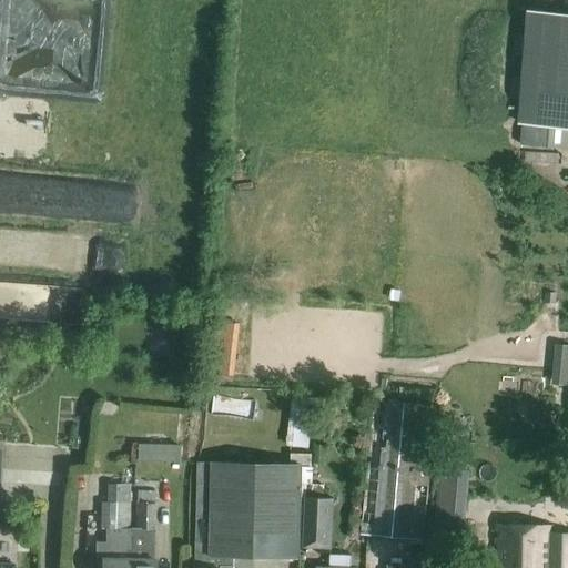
[(567,13),(527,11),(518,125),(521,125),(520,146),(567,150),(567,13)]
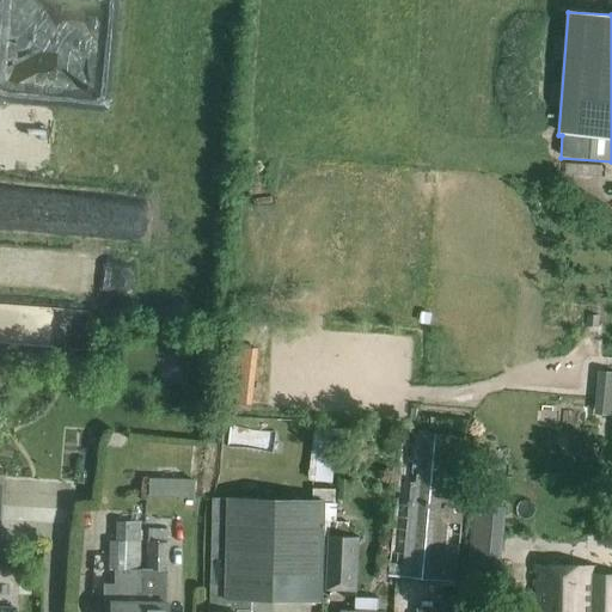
[(0,106),(0,165),(29,165),(29,106),(0,106)]
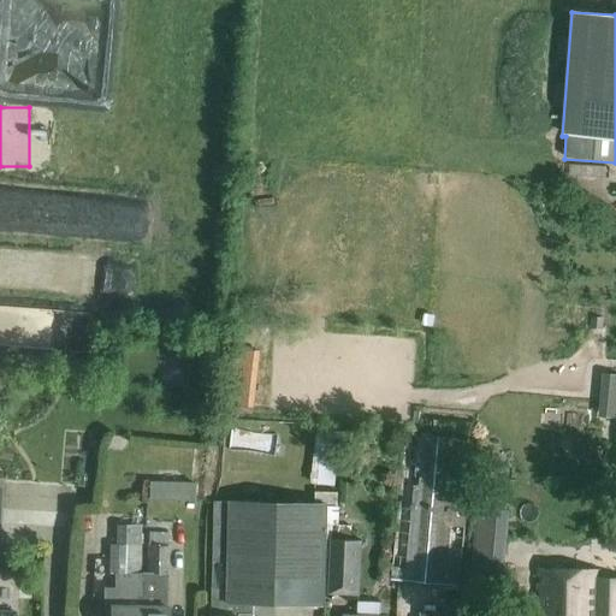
[(615,414),(615,373),(603,373),(602,414),(615,414)]
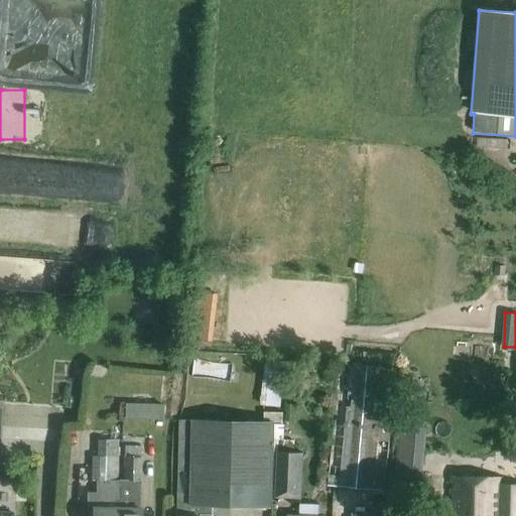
[(198,324),(196,341),(213,343),(215,326),(198,324)]
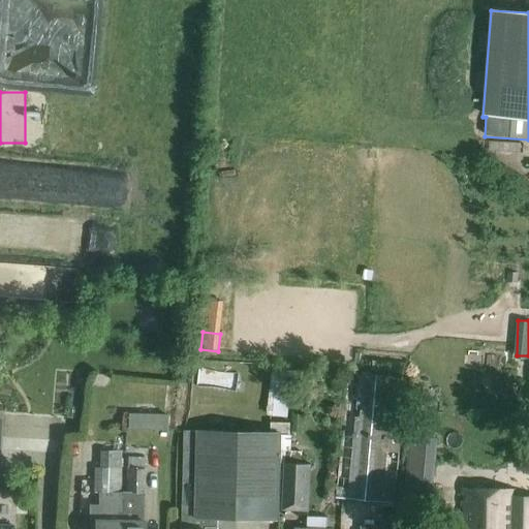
[(287,418),(292,372),(272,370),(268,416),(287,418)]
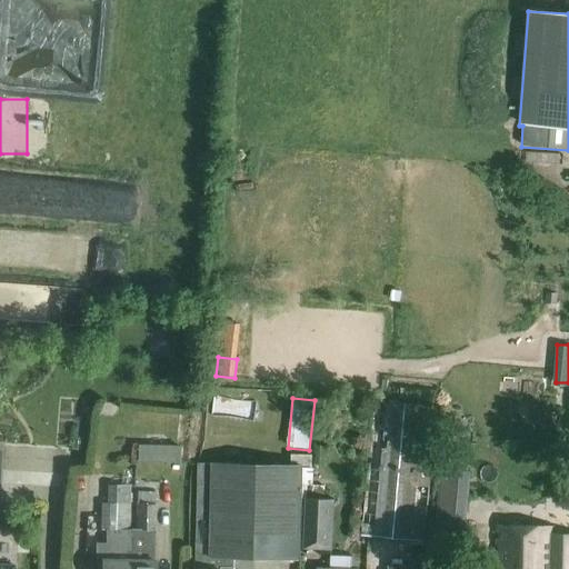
[(435,426),(436,426),(438,407),(373,402),(362,538),(425,542),(435,426)]
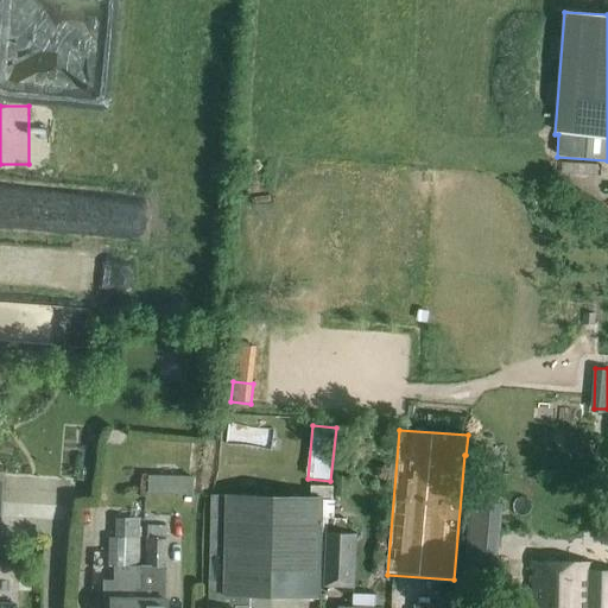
[(194,495),(195,477),(146,476),(146,494),(194,495)]
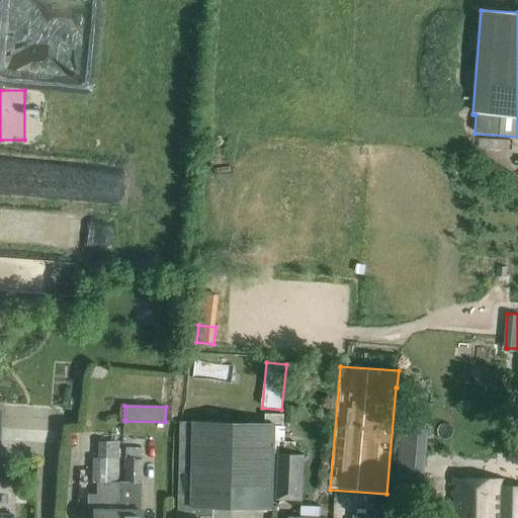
[(283,415),(265,414),(264,424),(283,425),(283,415)]
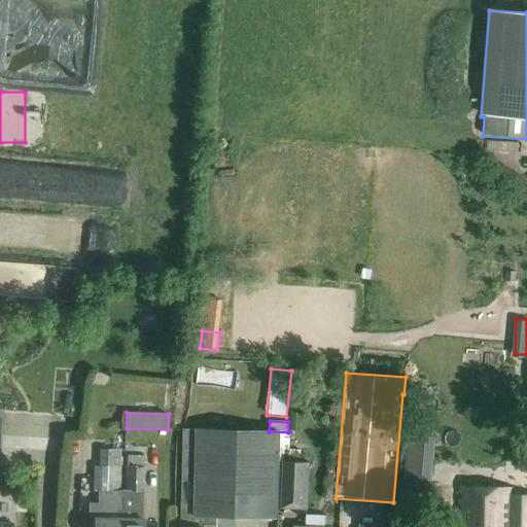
[(217,526),(217,518),(278,519),(280,432),(184,430),(182,503),(184,503),(183,517),(182,517),(181,526),(217,526)]
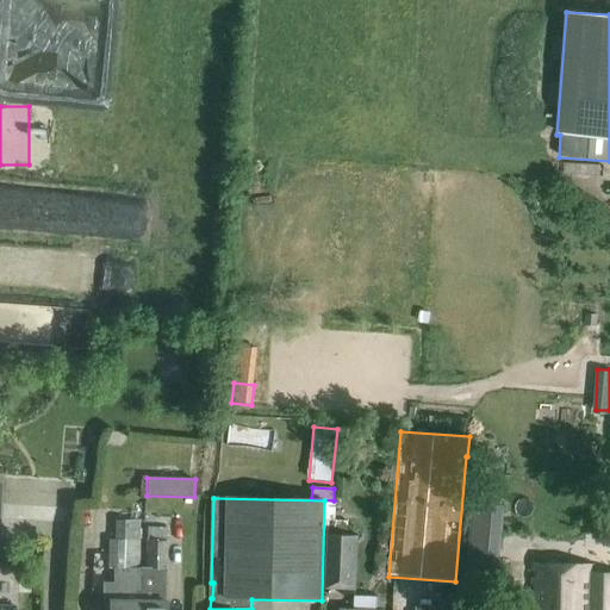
[(474,506),(468,564),(497,566),(503,509),(500,509),(474,506)]
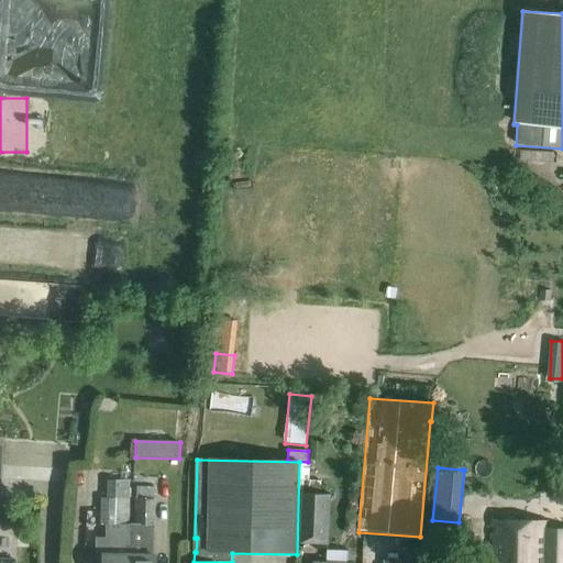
[(129,562),(129,545),(130,526),(128,526),(129,482),(107,482),(106,499),(100,499),(99,526),(105,527),(103,539),(94,539),(92,555),(100,555),(99,562),(129,562)]
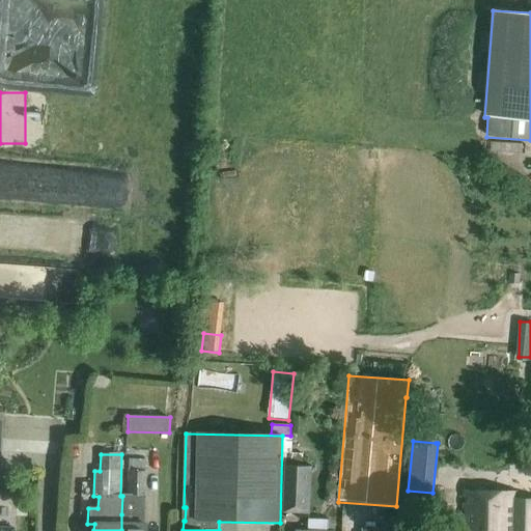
[(122,496),(121,514),(121,530),(143,530),(145,460),(128,460),(127,496),(122,496)]
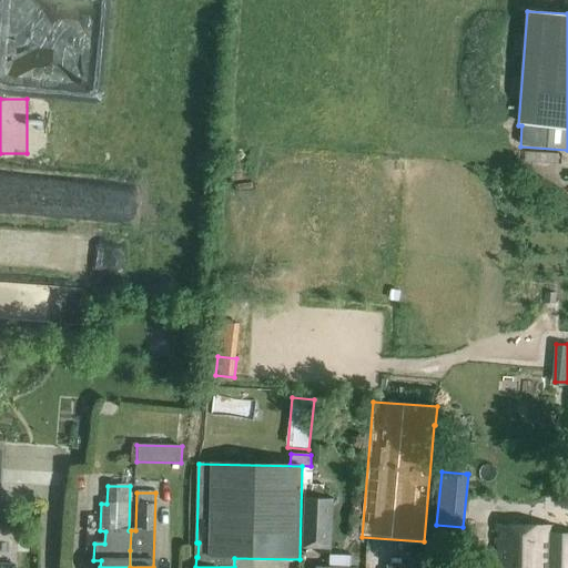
[(306,498),(303,548),(332,550),(334,499),(306,498)]
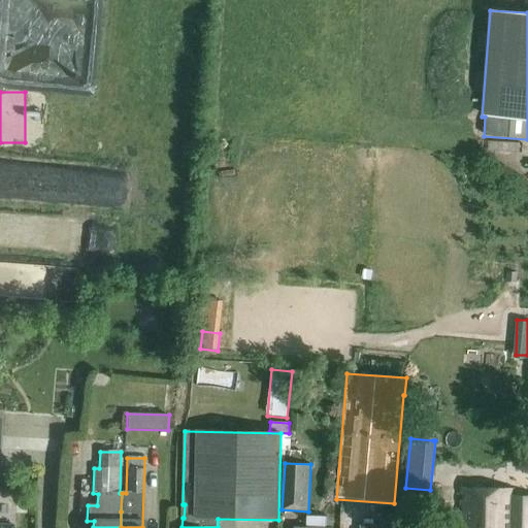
[(0,527),(11,527),(12,525),(0,524),(0,490),(4,491),(4,475),(0,475),(0,527)]
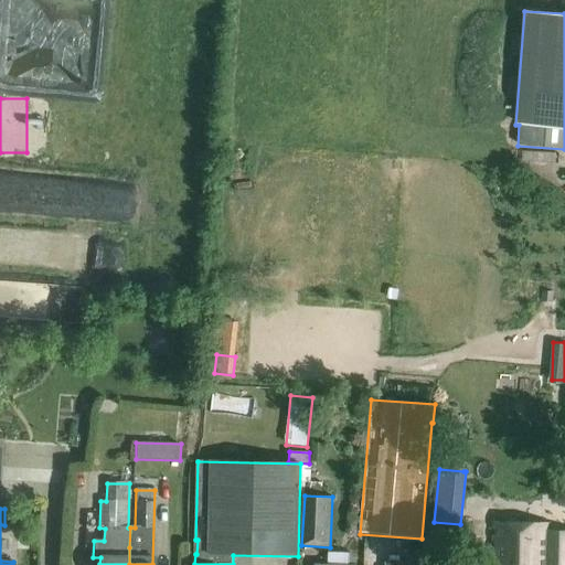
[(564,564),(564,524),(494,523),(492,564),(564,564)]
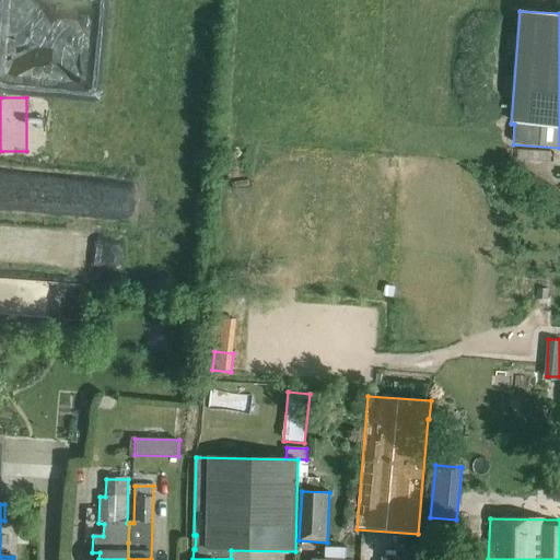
[(313,559),(312,559),(337,559),(338,548),(326,548),(325,559),(313,559)]
